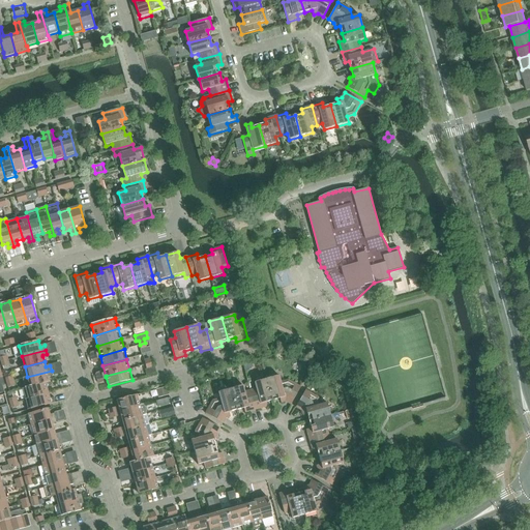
[(27,377),(30,386),(30,387),(50,382),(49,376),(53,375),(52,371),(27,377)]
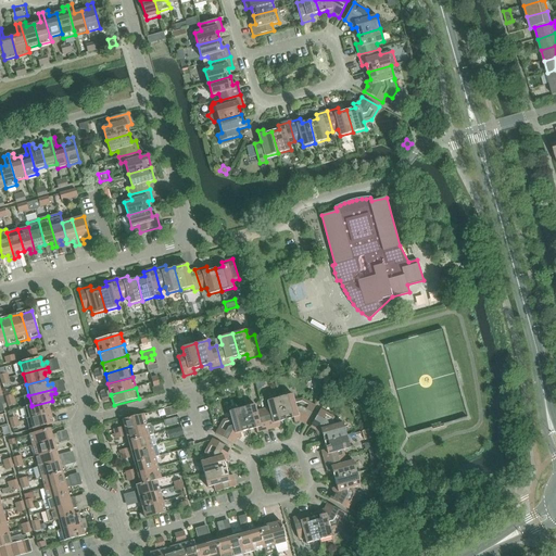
[(293,394),(280,397),(286,420),(294,418),(295,422),(300,421),(305,425),(316,406),(302,399),(294,401),(293,394)]
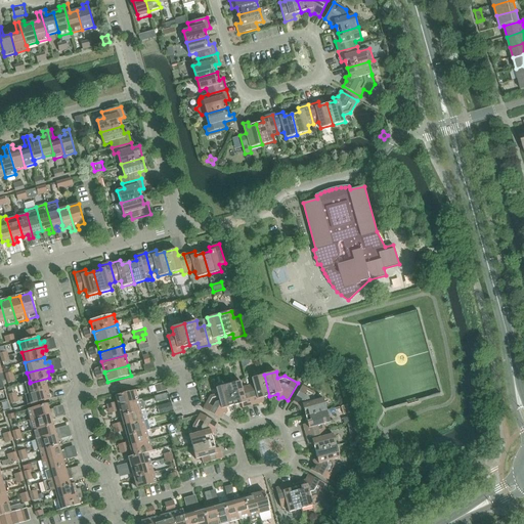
[(262,398),(269,396),(264,375),(252,378),(253,385),(248,386),(253,405),(263,402),(262,398)]
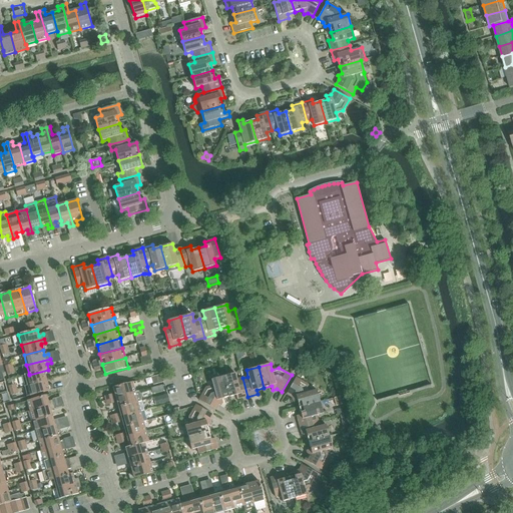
[(25,375),(28,386),(47,381),(45,375),(49,374),(48,370),(29,375),(29,374),(25,375)]
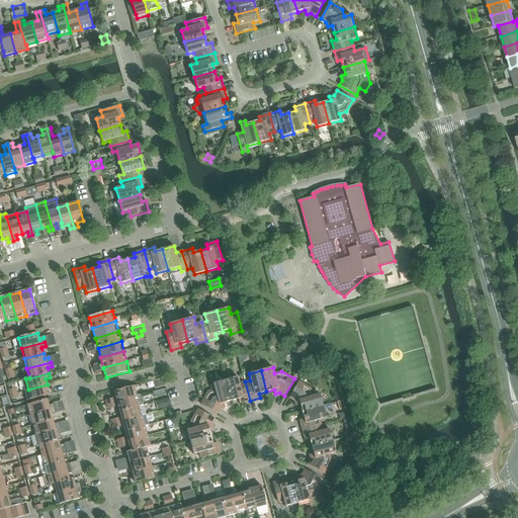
[(240,404),(250,401),(245,381),(240,383),(238,376),(226,380),(232,401),(239,399),(240,404)]
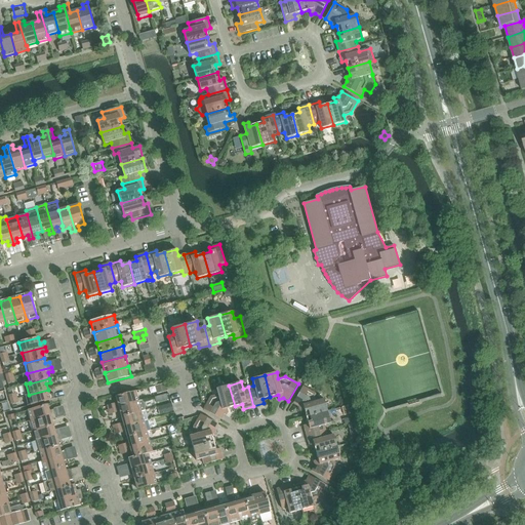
[(165,384),(156,386),(158,393),(167,390),(166,386),(165,384)]
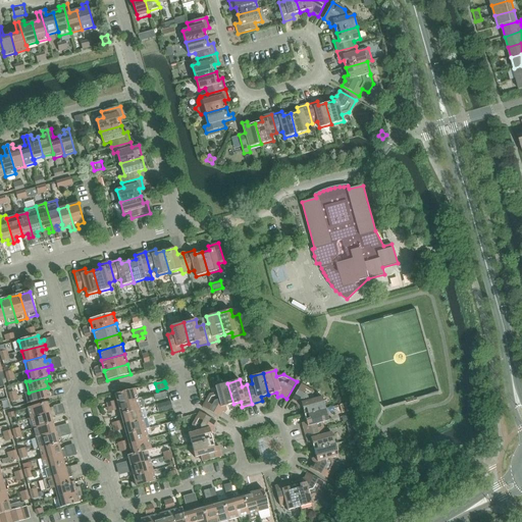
[(226,406),(233,404),(227,383),(215,386),(217,393),(210,395),(203,407),(219,417),(223,412),(227,411),(226,406)]
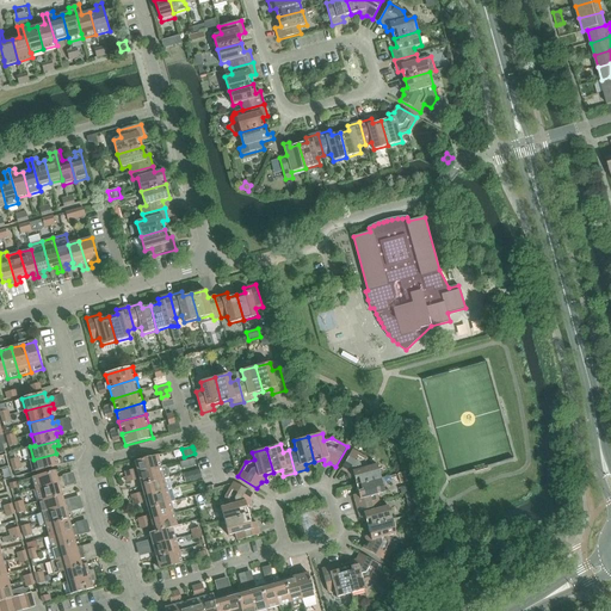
[(349,479),(355,477),(357,486),(381,479),(377,464),(370,467),(368,458),(352,450),(341,470),(347,474),(349,479)]
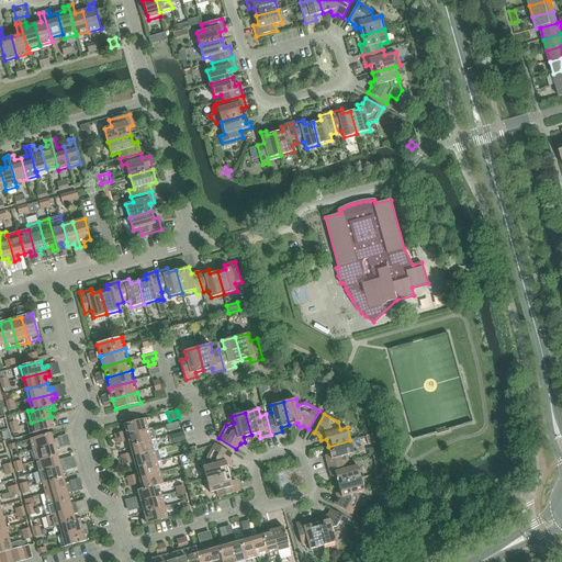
[(52,417),(31,423),(33,434),(59,427),(57,422),(53,423),(52,417)]
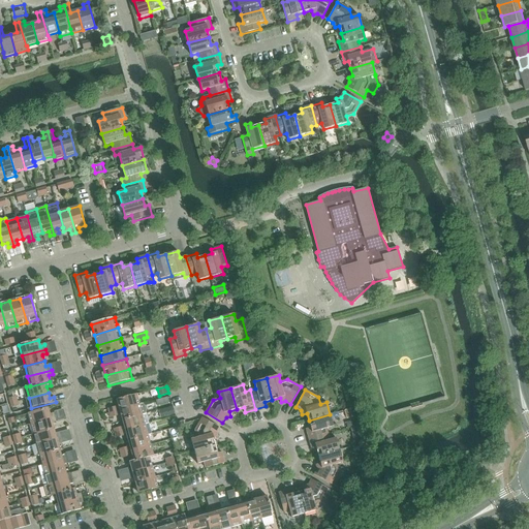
[(107,408),(110,413),(139,405),(136,394),(117,400),(119,405),(107,408)]
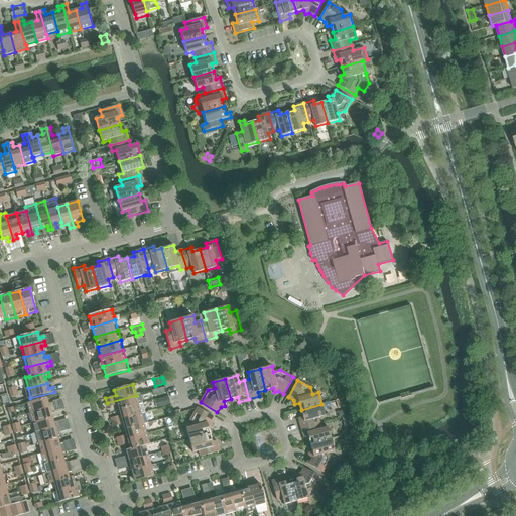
[(140,393),(136,395),(107,403),(108,407),(118,404),(120,410),(143,403),(143,400),(142,396),(140,393)]
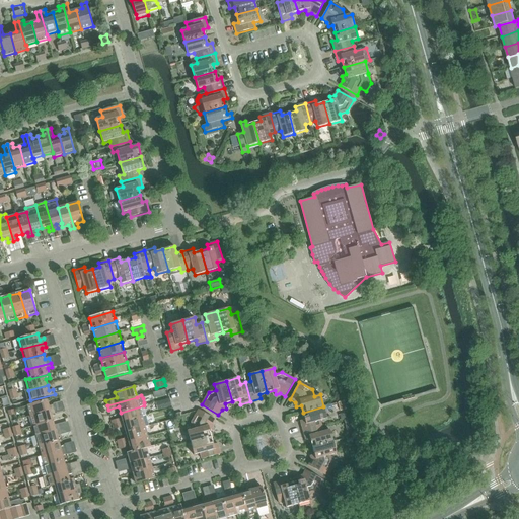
[(163,400),(160,401),(162,409),(171,405),(169,398),(163,400)]
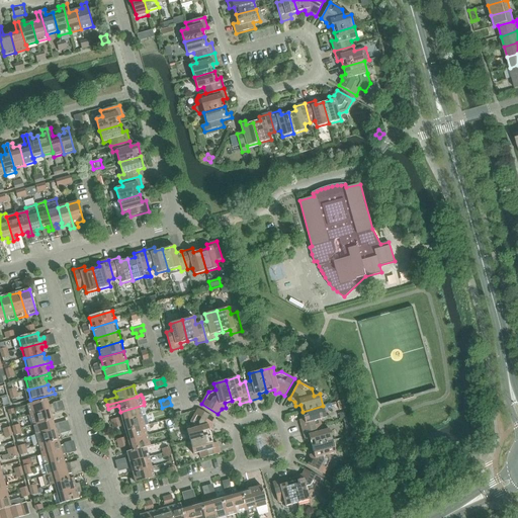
[(47,400),(27,405),(30,415),(54,409),(53,404),(49,406),(47,400)]
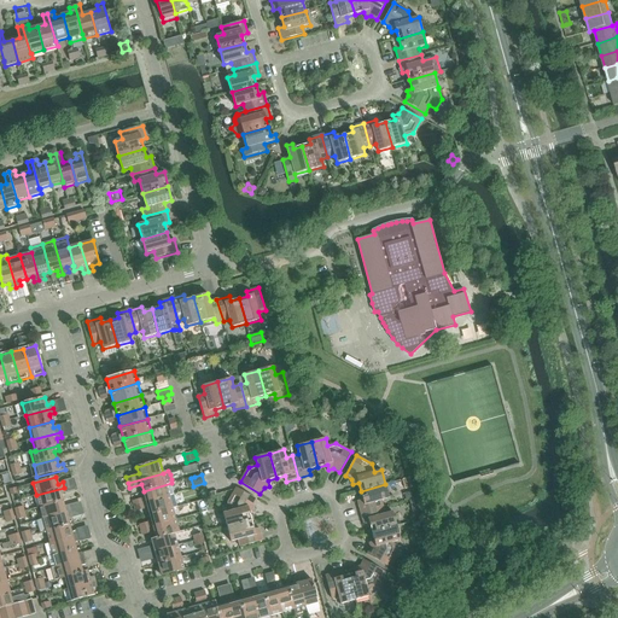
[(145,497),(133,501),(134,506),(174,495),(172,483),(144,491),(145,497)]
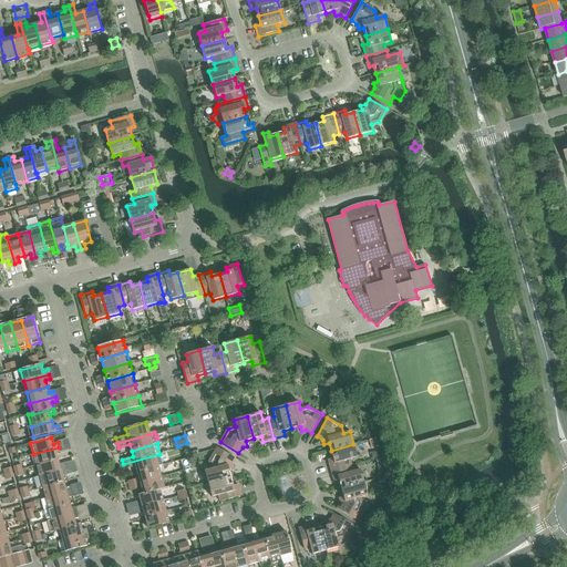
[(331,471),(352,465),(350,460),(357,457),(353,444),(331,451),(333,459),(328,460),(331,471)]
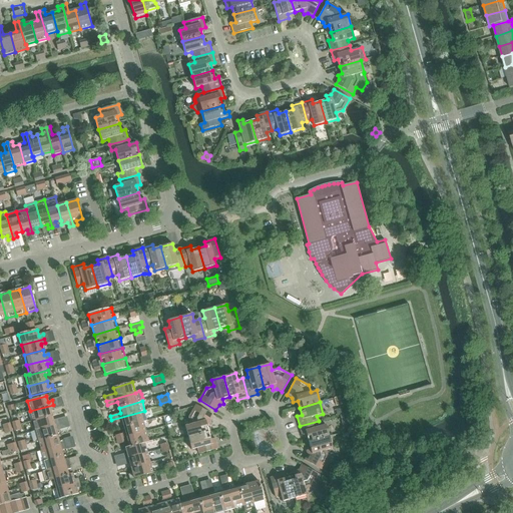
[(30,411),(33,421),(52,416),(50,410),(55,409),(53,405),(30,411)]
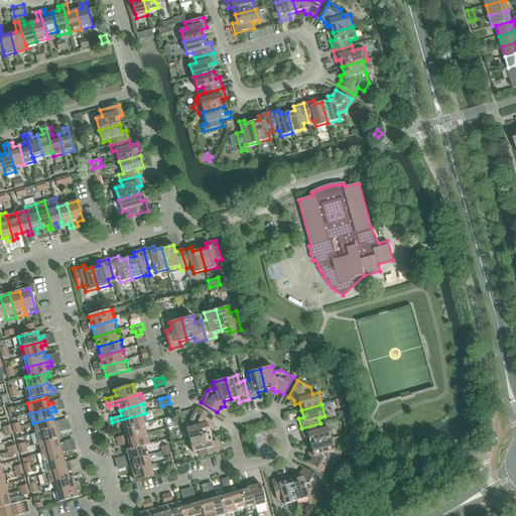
[(211,434),(209,427),(213,426),(212,422),(215,417),(198,407),(190,420),(192,426),(186,428),(189,440),(211,434)]
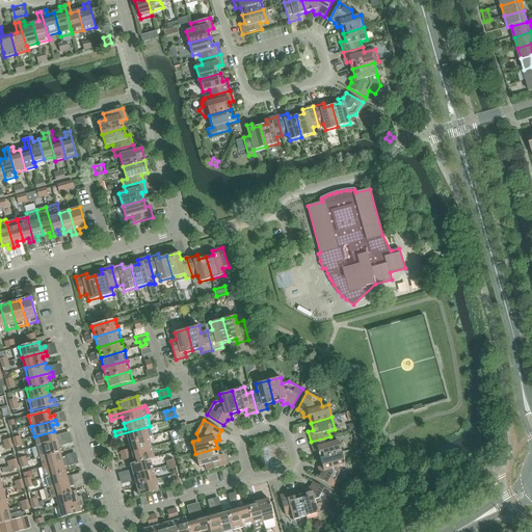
[(149,437),(153,436),(150,426),(115,435),(116,441),(128,437),(129,443),(149,437)]
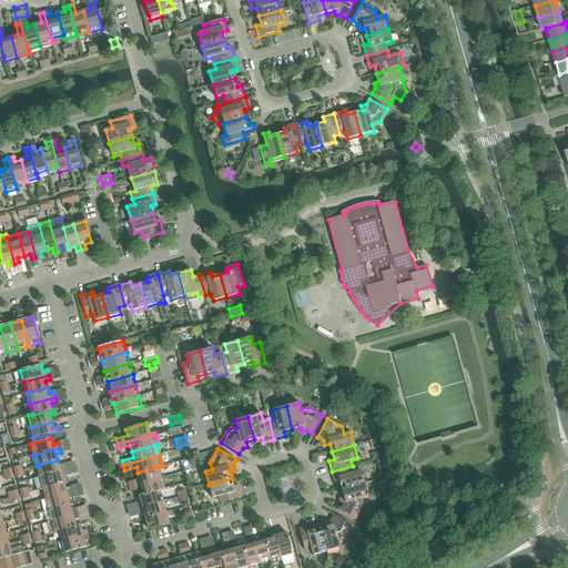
[(37,466),(40,477),(66,469),(64,465),(59,466),(58,460),(37,466)]
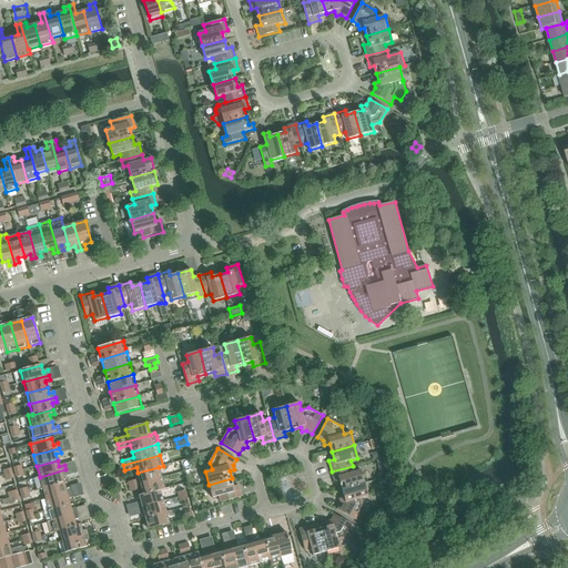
[(342,490),(365,484),(361,470),(354,473),(353,466),(332,472),(335,483),(340,482),(342,490)]
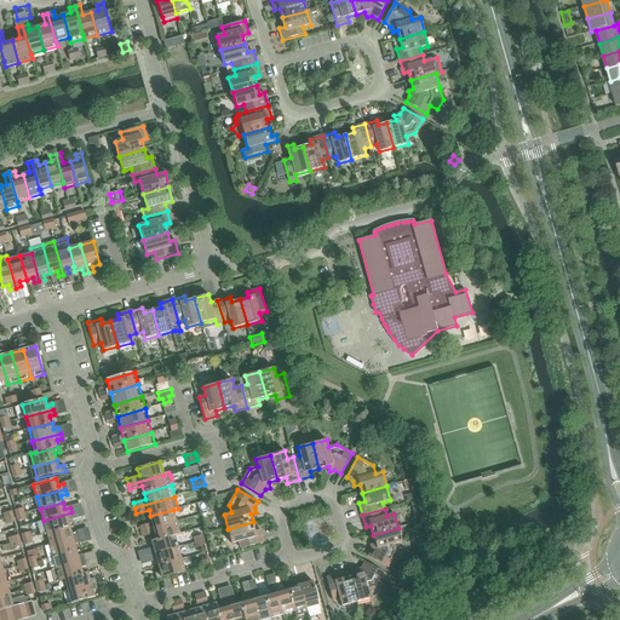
[(142,532),(177,522),(173,510),(150,516),(153,523),(139,526),(142,532)]
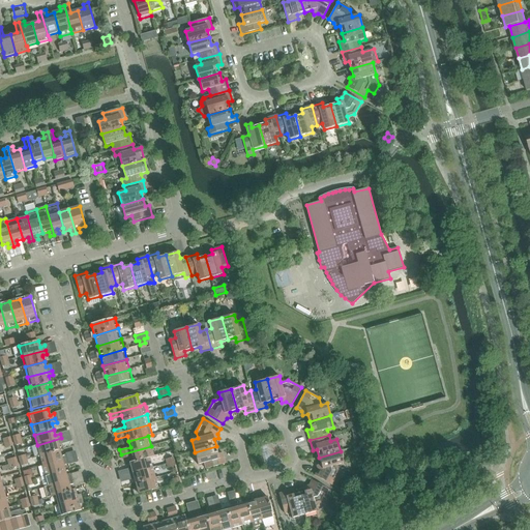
[(39,455),(60,450),(58,444),(62,443),(61,438),(37,445),(39,455)]
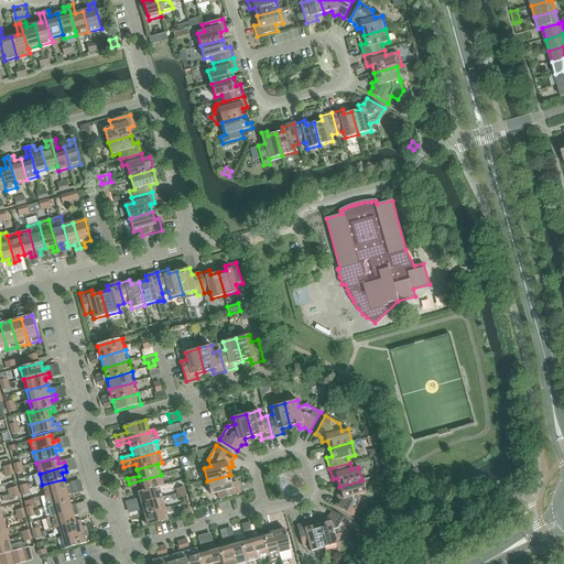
[(161,475),(129,484),(130,488),(141,486),(143,491),(160,487),(164,486),(161,475)]
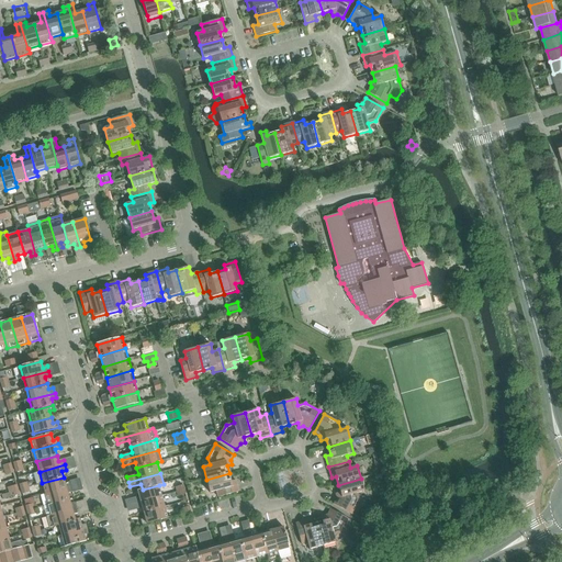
[(232,482),(229,473),(206,480),(210,493),(217,491),(218,497),(239,492),(236,480),(232,482)]
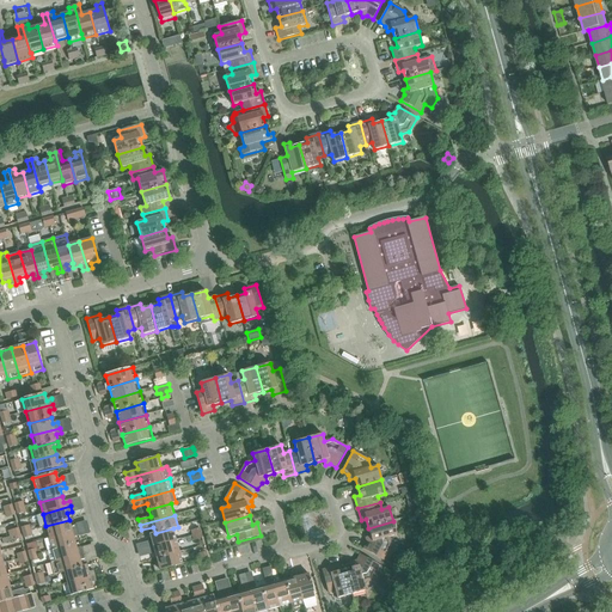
[(49,538),(77,530),(75,525),(71,526),(69,520),(46,526),(49,538)]
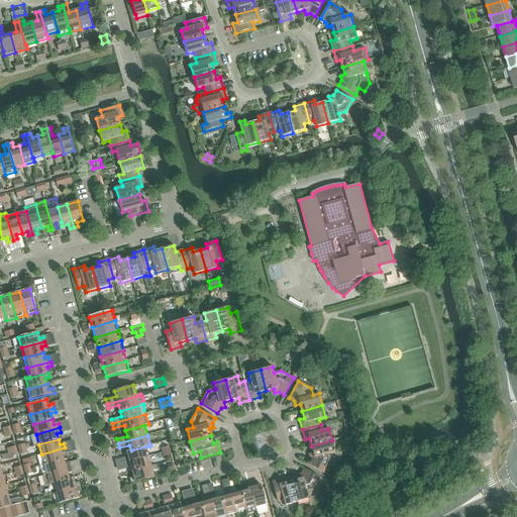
[(307,463),(324,474),(331,461),(329,454),(335,452),(332,440),(311,446),(313,453),(309,454),(310,458),(307,463)]
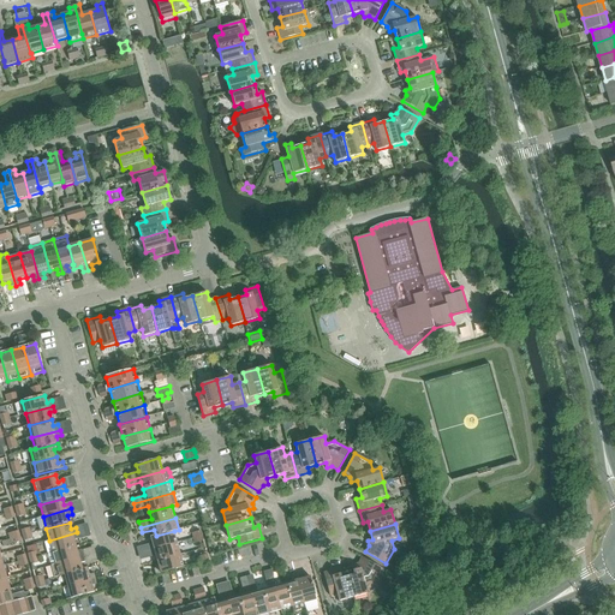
[(174,531),(156,536),(150,537),(153,544),(148,545),(149,550),(177,543),(174,531)]
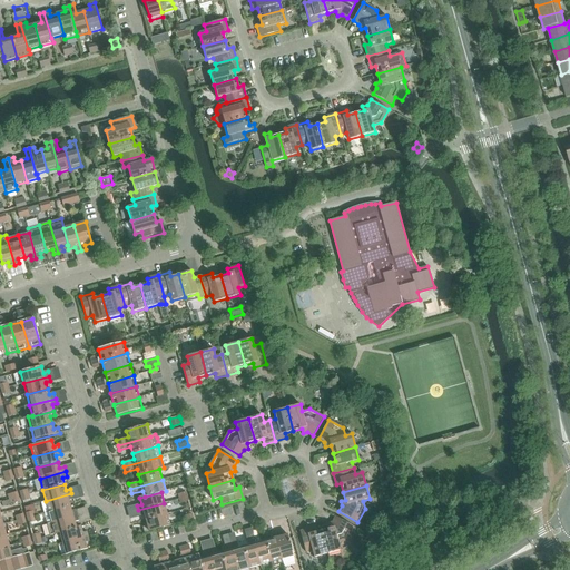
[(49,512),(70,505),(69,500),(74,499),(71,493),(46,501),(49,512)]
